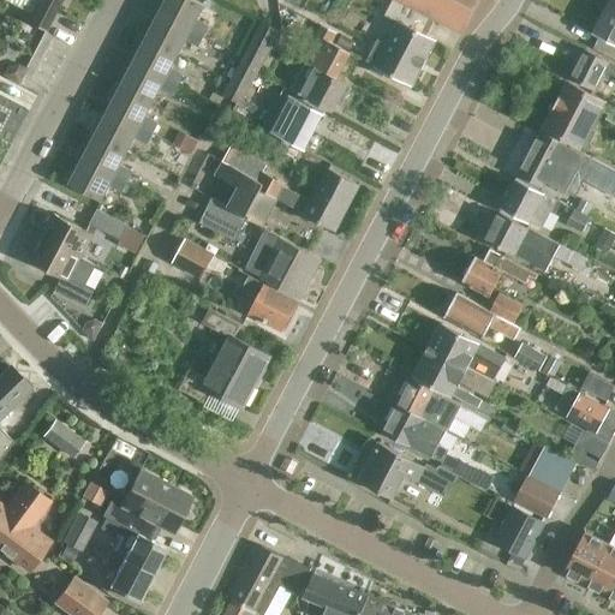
[(37,0),(27,22),(45,31),(60,0),(37,0)]
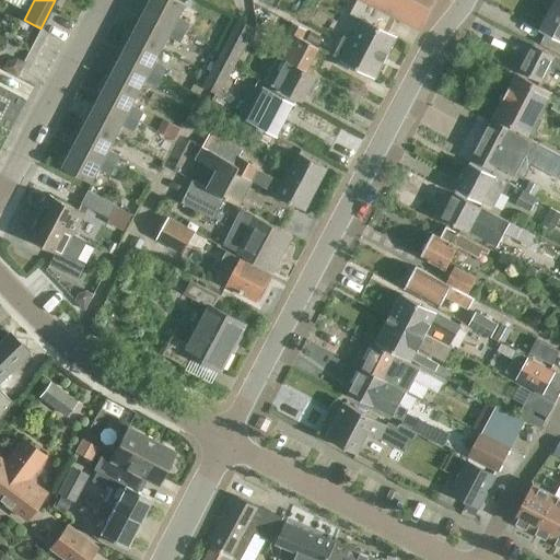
[(144,12),(185,34),(190,24),(178,18),(186,4),(177,0),(146,0),(144,2),(149,6),(144,12)]
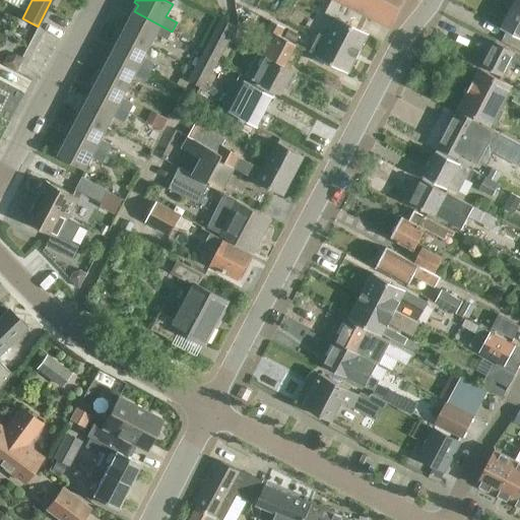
[(402,0),(337,0),(344,3),(368,16),(389,27),(402,0)]
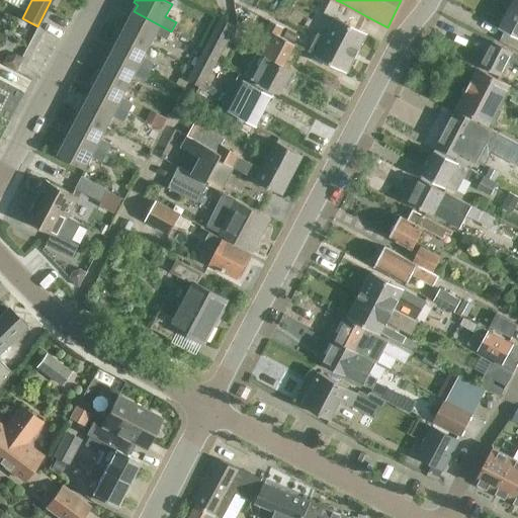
[(366,16),(343,3),(336,18),(335,17),(322,41),(316,38),(309,52),(313,54),(313,59),(322,63),(326,61),(347,72),(367,34),(359,30),(366,16)]
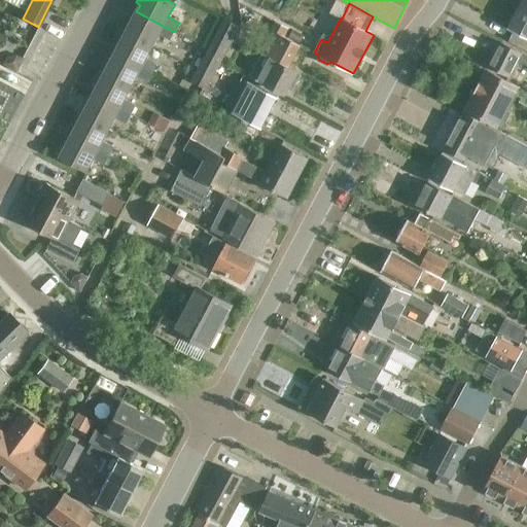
[(526,9),(520,6),(508,28),(515,31),(510,41),(526,49),(526,9)]
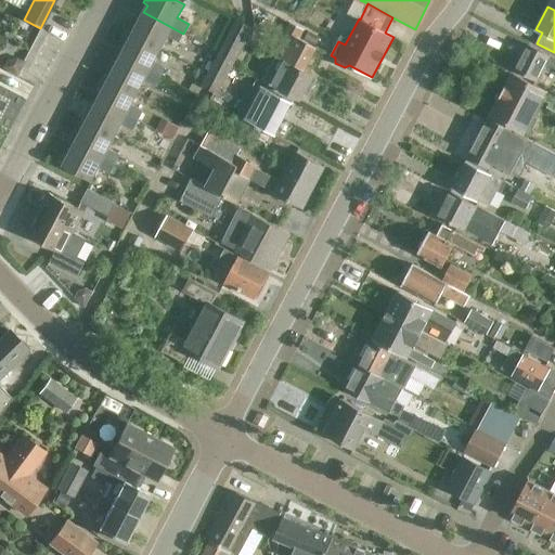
[(260,10),(255,18),(267,25),(271,15),(260,10)]
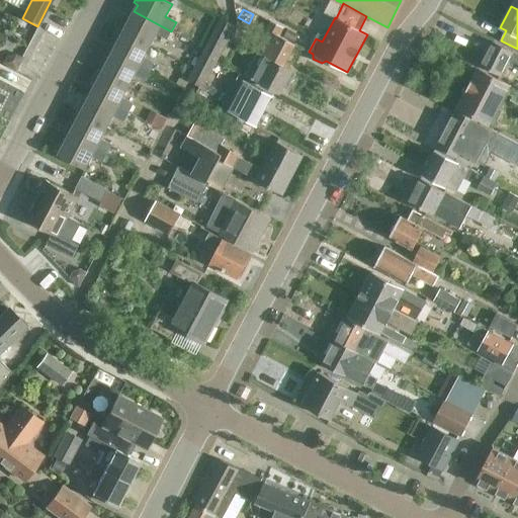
[(167,39),(171,31),(134,11),(131,17),(126,15),(119,29),(150,46),(156,33),(167,39)]
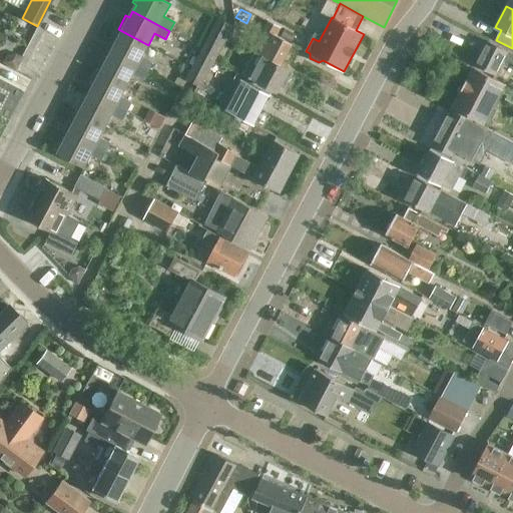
[(200,55),(214,62),(233,26),(218,19),(200,55)]
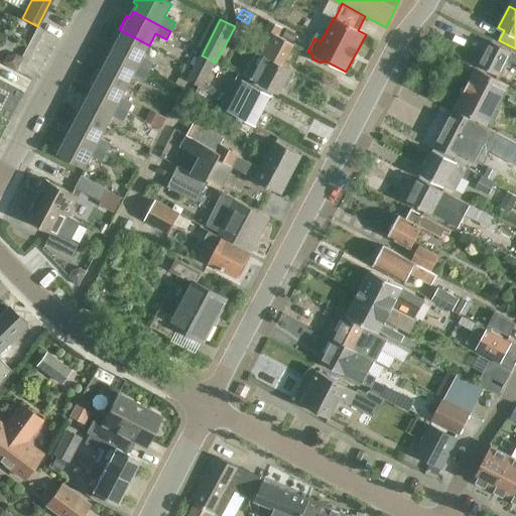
[(294,45),(278,37),(283,28),(269,20),(252,50),(257,52),(283,67),(294,45)]
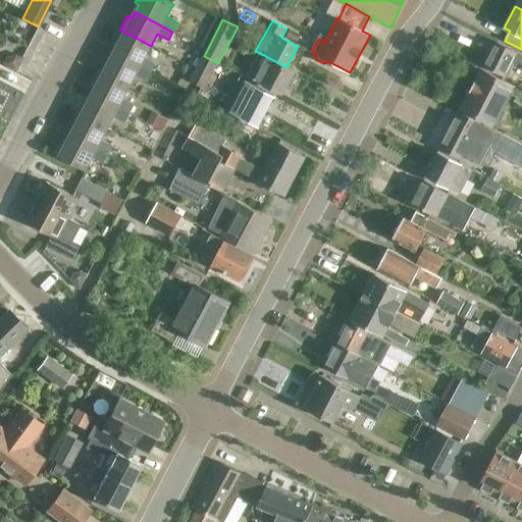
[(199,29),(193,40),(203,45),(208,34),(199,29)]
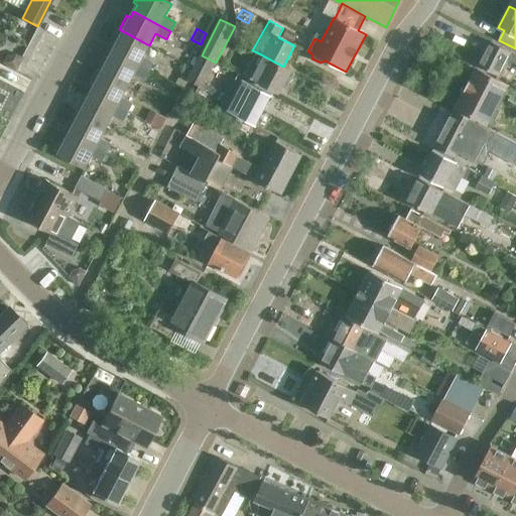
[(143,57),(149,45),(119,29),(112,43),(116,45),(112,51),(149,72),(154,62),(143,57)]
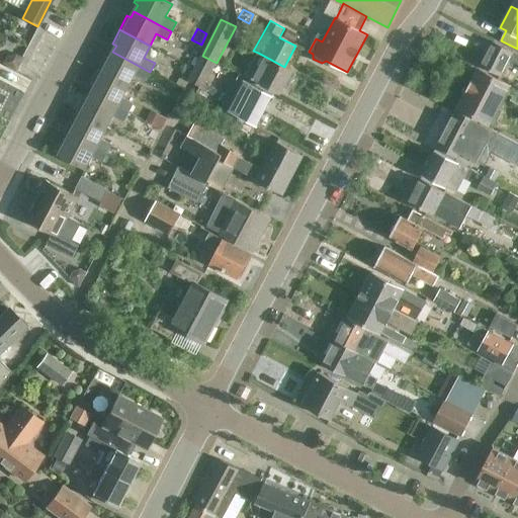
[(517,56),(492,42),(480,65),(501,76),(507,64),(517,69),(517,56)]
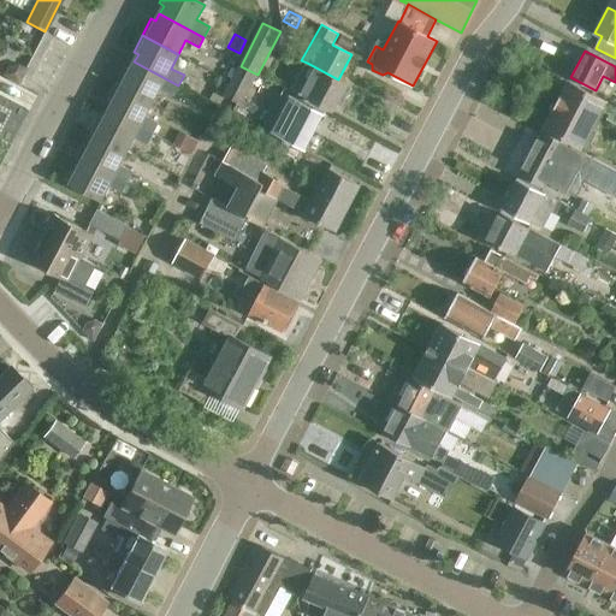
[(173,95),(178,86),(134,61),(130,70),(125,67),(117,83),(153,102),(160,88),(173,95)]
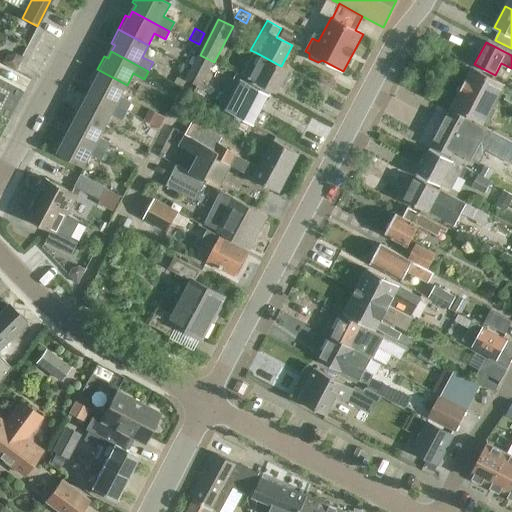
[(292,72),(281,66),(255,52),(243,75),(275,91),(278,85),(284,88),(292,72)]
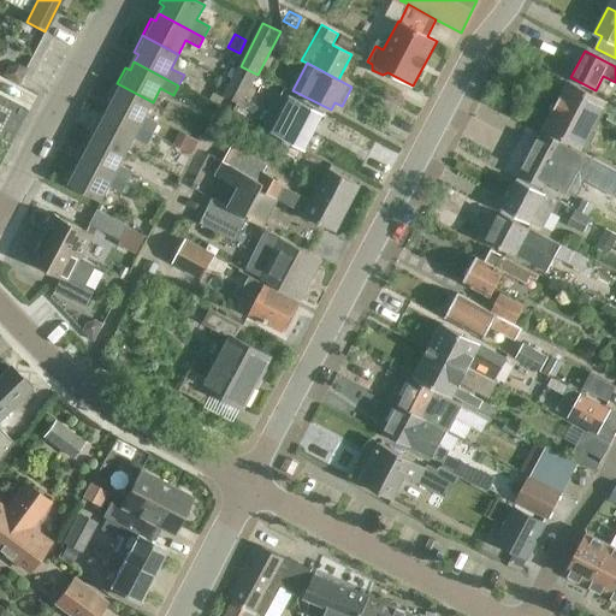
[(5,75),(17,82),(22,70),(10,64),(5,75)]
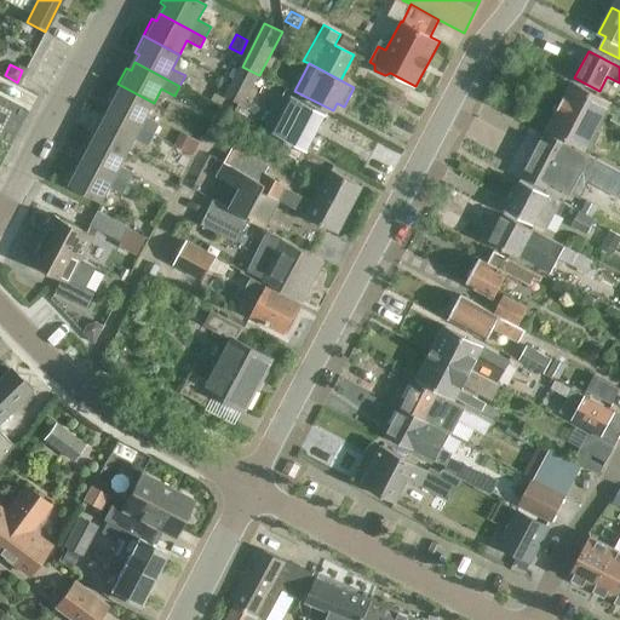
[(245,104),(259,75),(242,67),(227,96),(245,104)]
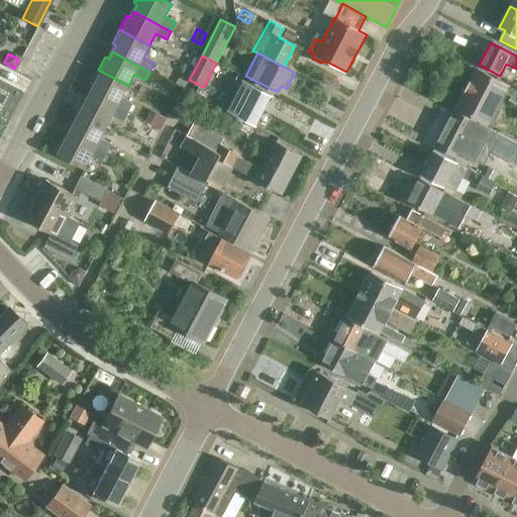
[(516,89),(477,69),(457,107),(490,123),(505,94),(511,97),(509,101),(516,105),(516,89)]
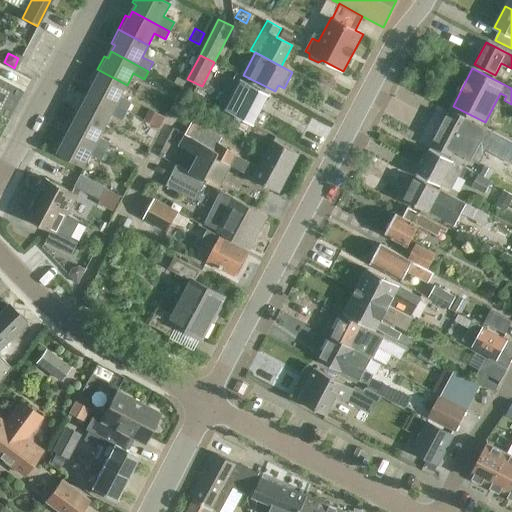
[(121,97),(127,85),(97,69),(90,83),(94,85),(90,92),(127,111),(132,103),(121,97)]
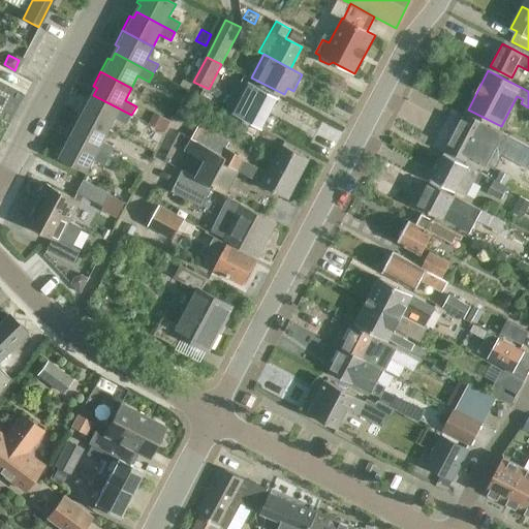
[(244,120),(261,129),(262,129),(279,98),(249,83),(248,87),(239,82),(226,104),(236,110),(232,115),(244,120)]
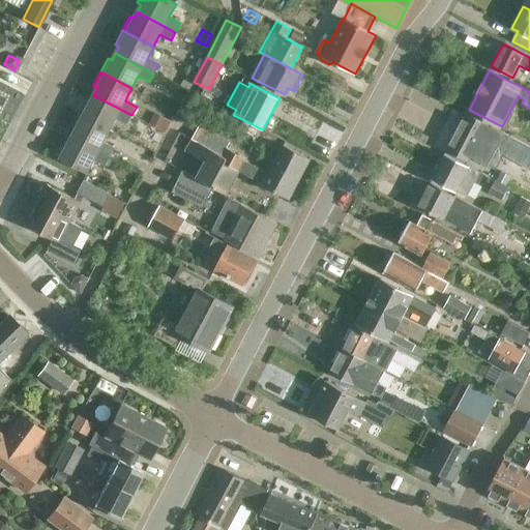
[(127,123),(131,115),(93,95),(90,101),(86,99),(79,114),(110,129),(116,118),(127,123)]
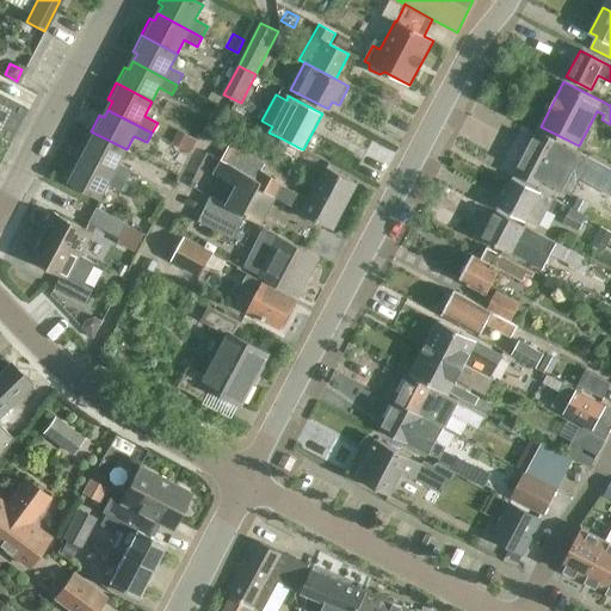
[(179,130),(172,143),(190,153),(197,140),(179,130)]
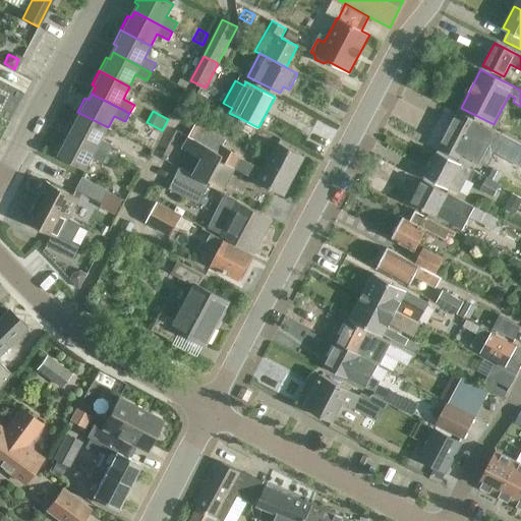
[(511,138),(459,111),(439,151),(459,162),(463,154),(487,167),(497,150),(504,154),(511,138)]
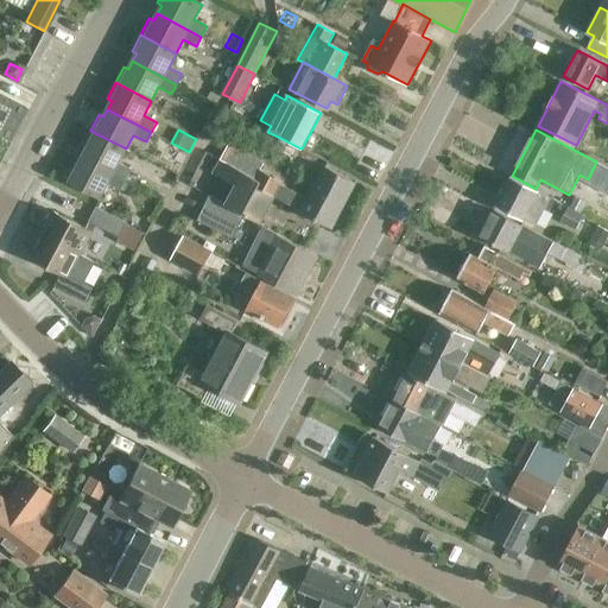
[(119,163),(126,149),(90,131),(82,147),(86,150),(82,157),(126,179),(132,170),(119,163)]
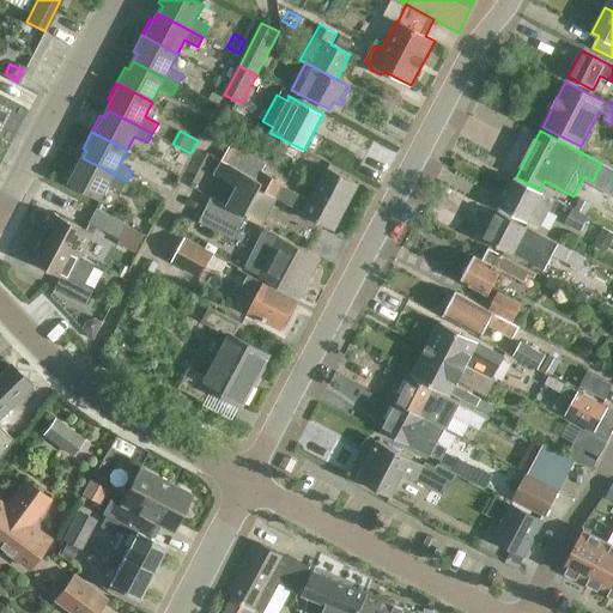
[(223,161),(256,180),(265,162),(232,143),(223,161)]
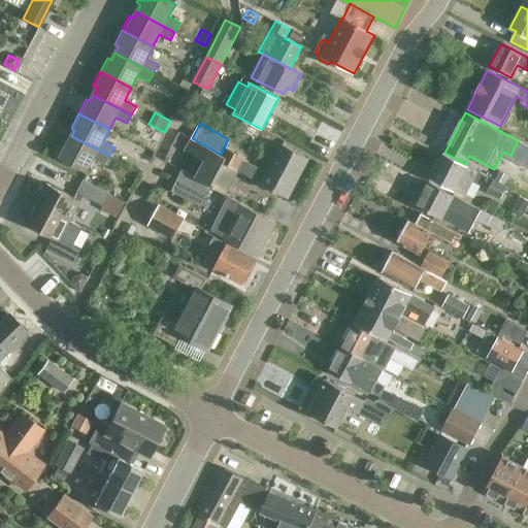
[(105,165),(109,156),(71,136),(68,142),(64,140),(56,156),(87,172),(94,159),(105,165)]
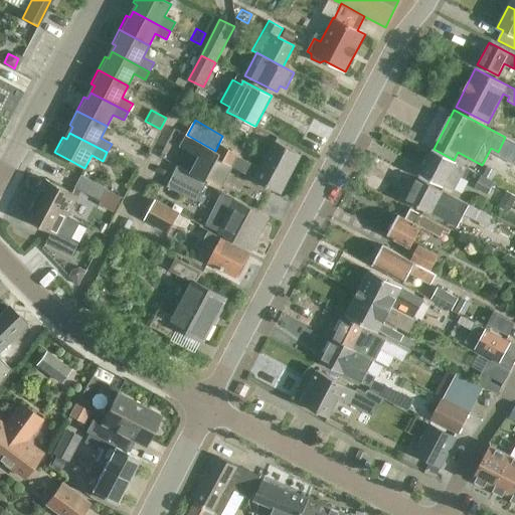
[(218,160),(232,167),(282,193),(301,156),(274,142),(260,169),(237,157),(238,156),(219,146),(216,152),(221,155),(218,160)]
